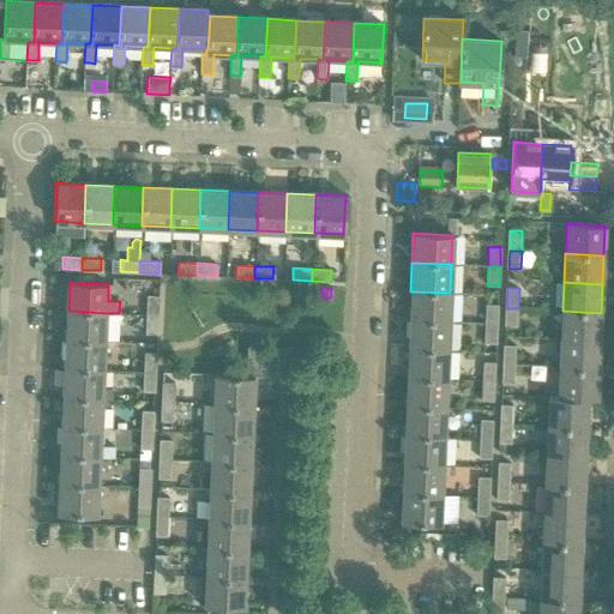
[(410,292),(409,319),(449,321),(450,293),(410,292)]
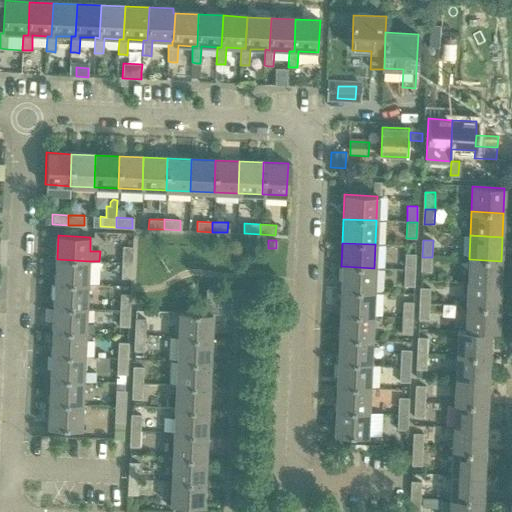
[(123,247),(122,263),(132,263),(133,247),(123,247)]
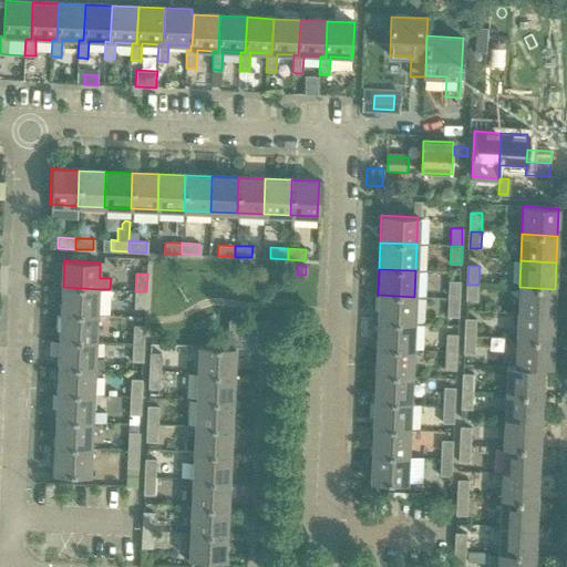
[(449,281),(447,298),(459,299),(460,281),(449,281)]
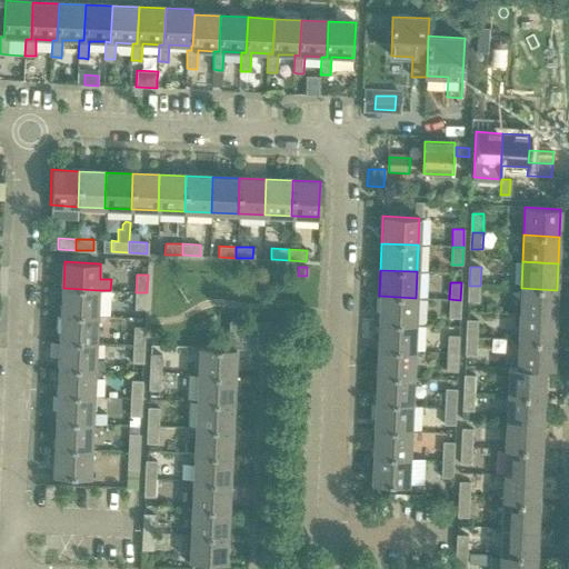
[(469,286),(468,302),(479,302),(480,286),(469,286)]
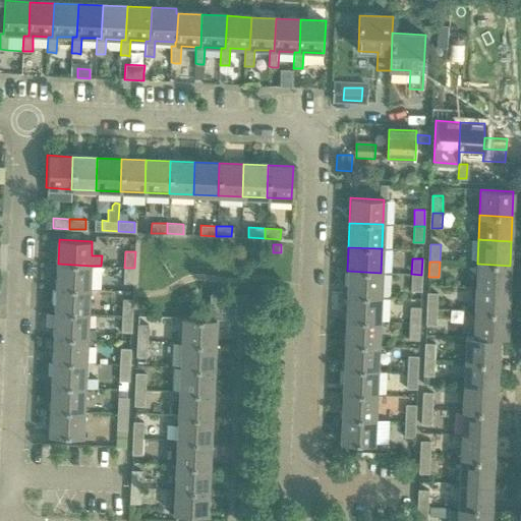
[(58,264),(57,288),(90,290),(98,290),(99,280),(91,280),(91,266),(58,264)]
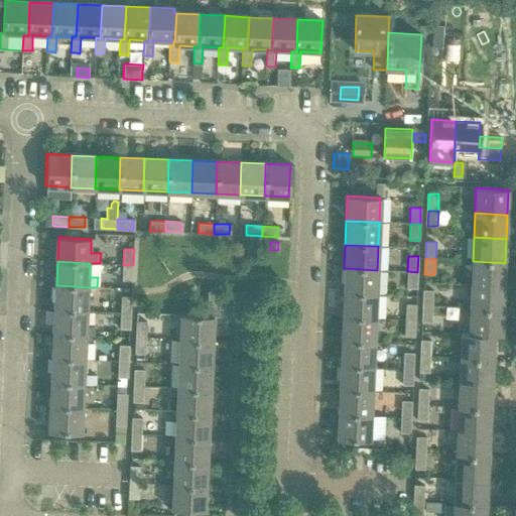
[(473,261),(471,285),(504,287),(505,263),(473,261)]
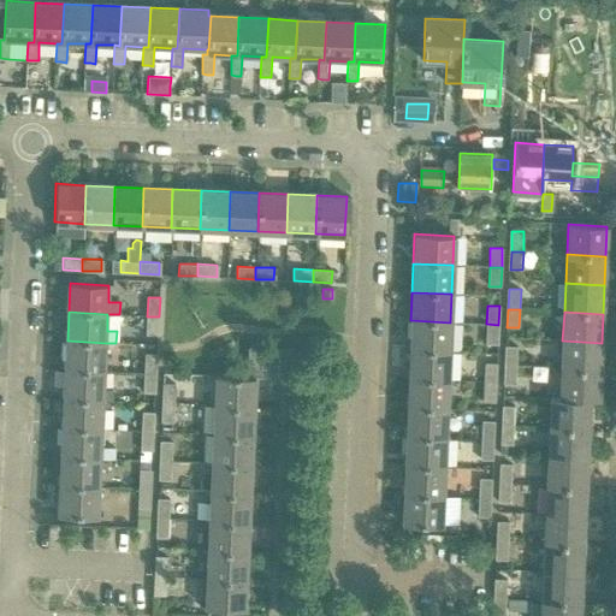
[(147,317),(147,336),(159,336),(159,317),(147,317)]
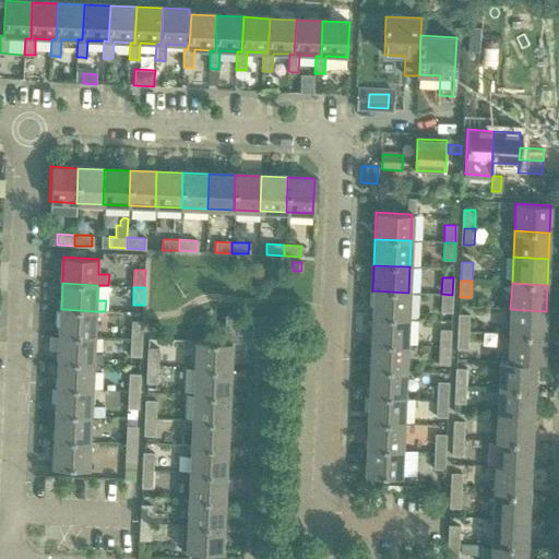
[(372,290),(371,317),(407,319),(408,293),(372,290)]
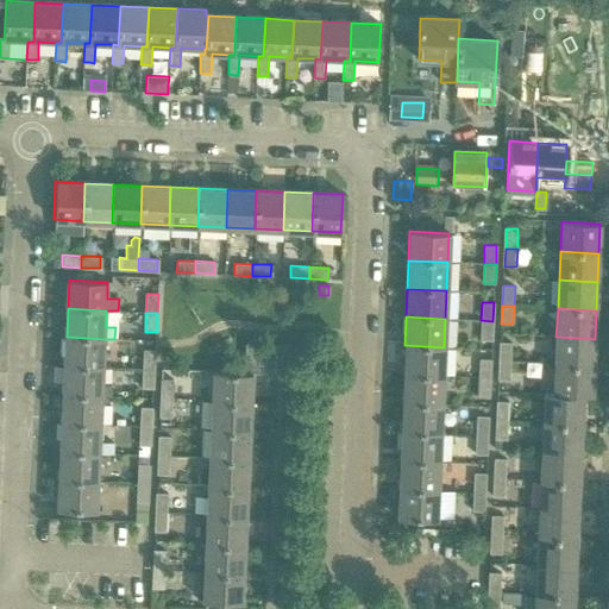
[(481,320),(481,340),(493,340),(493,321),(481,320)]
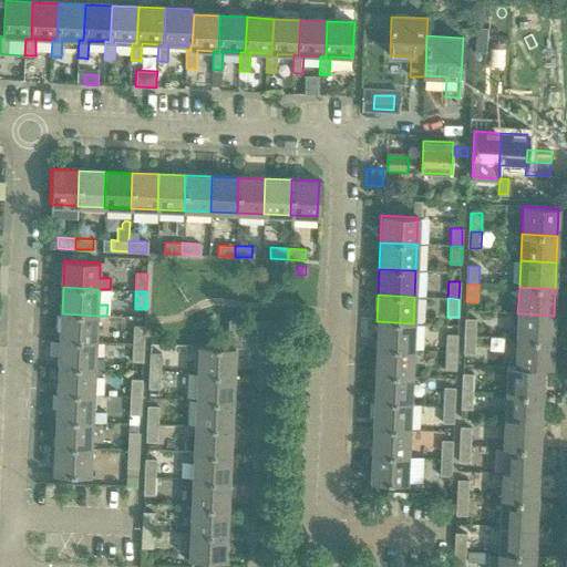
[(62,313),(61,340),(96,342),(98,316),(62,313)]
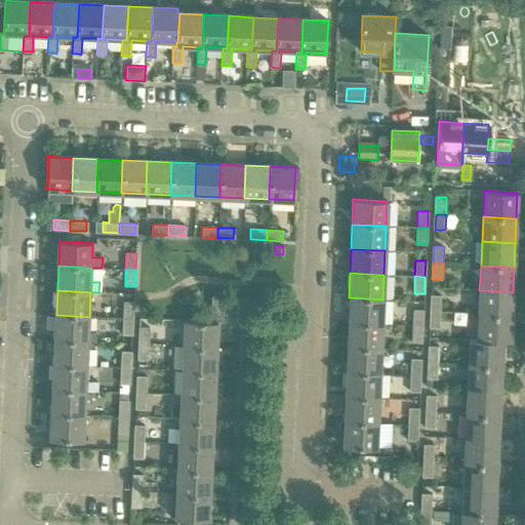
[(479,290),(478,315),(512,317),(513,292),(479,290)]
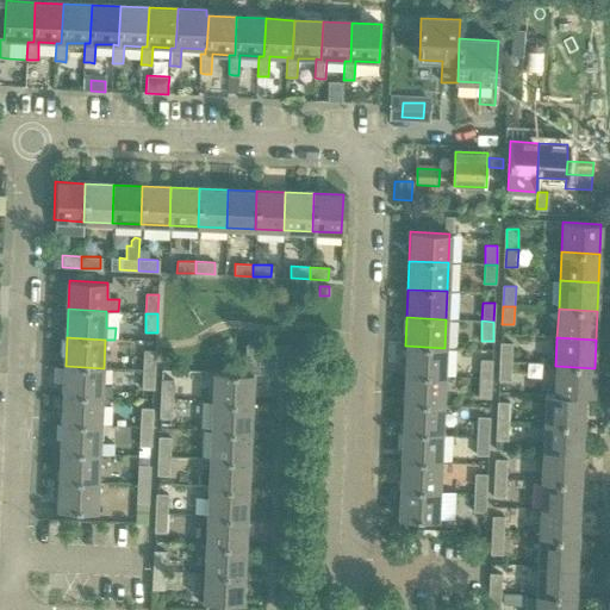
[(500,343),(500,363),(512,363),(512,344),(500,343)]
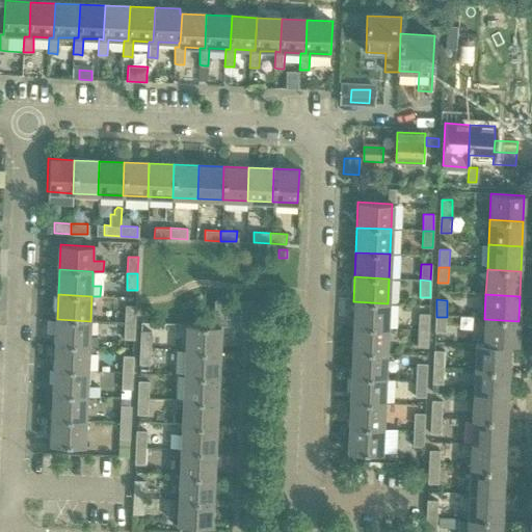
[(216,300),(214,324),(221,325),(243,326),(244,301),(216,300)]
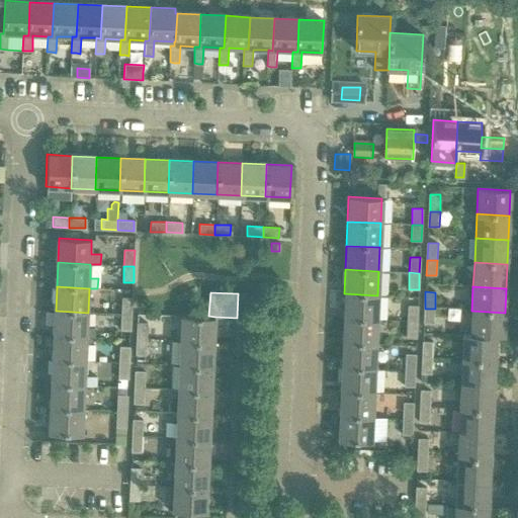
[(344,293),(343,318),(376,320),(377,295),(344,293)]
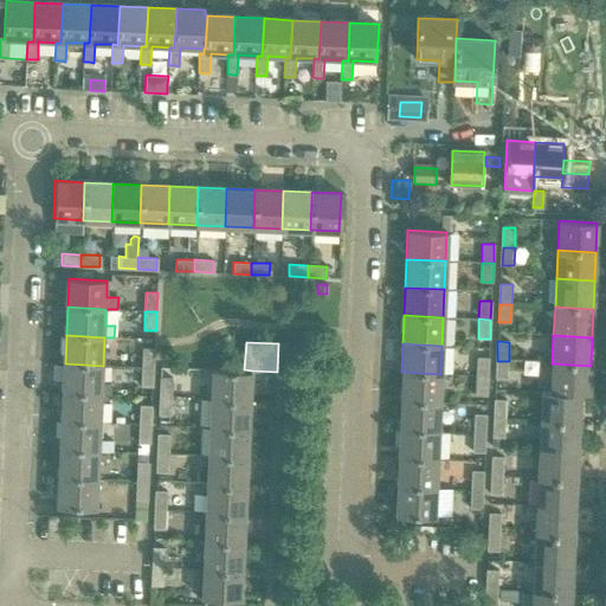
[(278,345),(278,359),(289,359),(290,345),(278,345)]
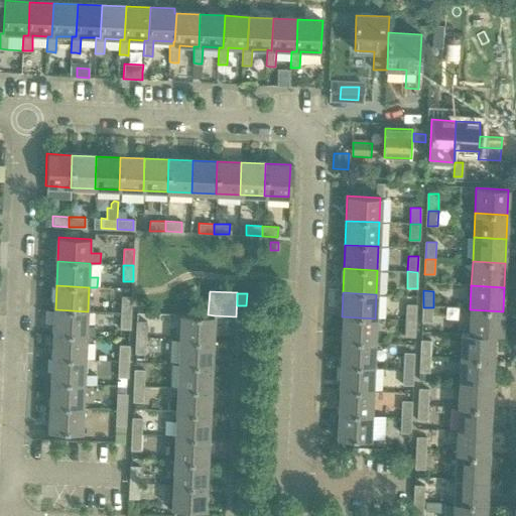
[(121,304),(121,312),(131,313),(132,297),(122,297),(121,304)]
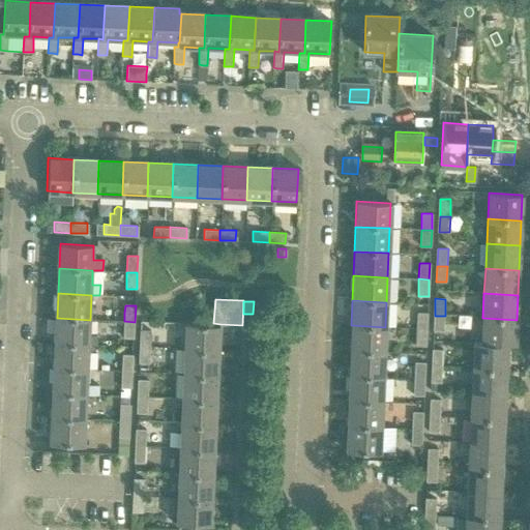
[(417,313),(416,328),(427,329),(428,313),(417,313)]
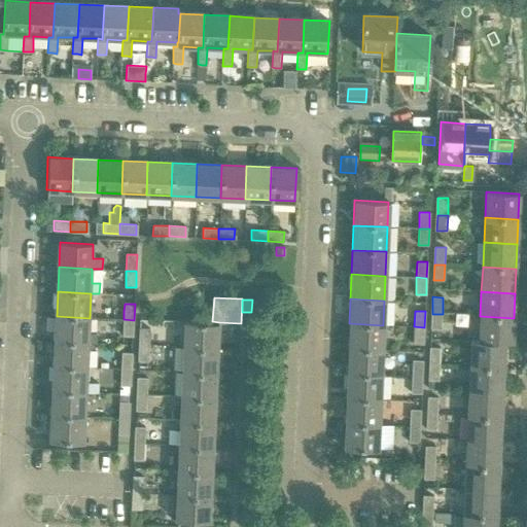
[(443,314),(432,314),(431,329),(442,330),(443,314)]
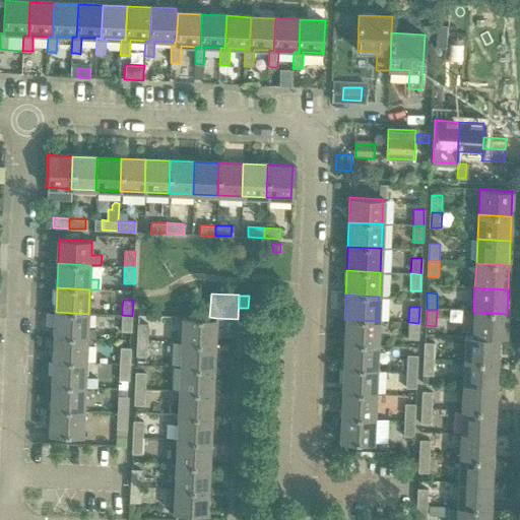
[(56,312),(54,336),(87,337),(95,338),(95,329),(87,328),(88,314),(56,312)]
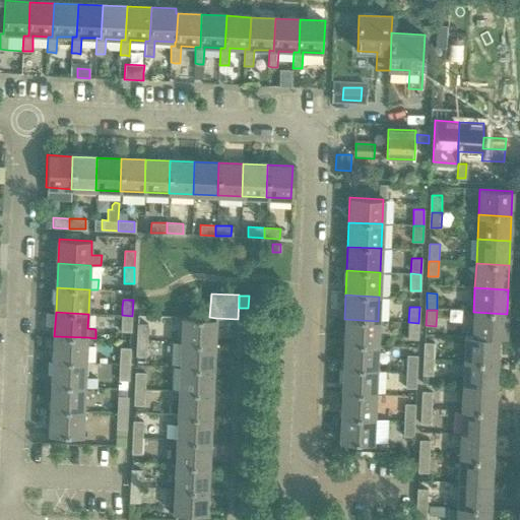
[(472,335),(472,336),(498,338),(499,336),(506,337),(507,314),(473,312),(472,335)]
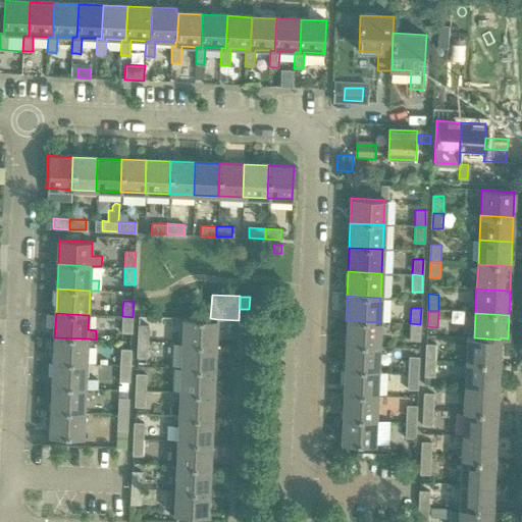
[(122,316),(121,333),(132,333),(133,317),(122,316)]
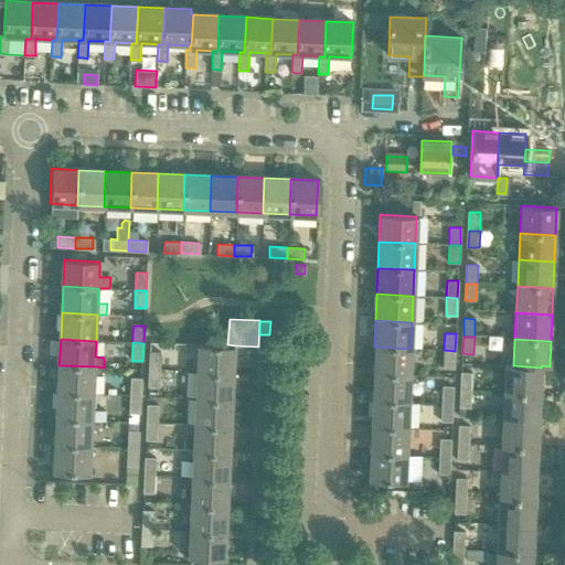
[(199,343),(198,371),(234,372),(235,345),(227,344),(199,343)]
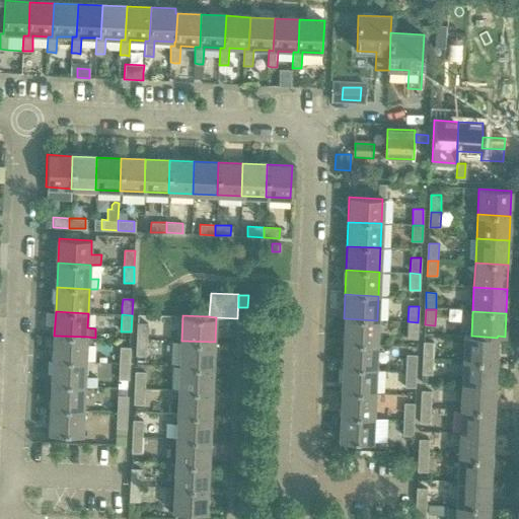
[(344,318),(343,343),(375,345),(377,320),(344,318)]
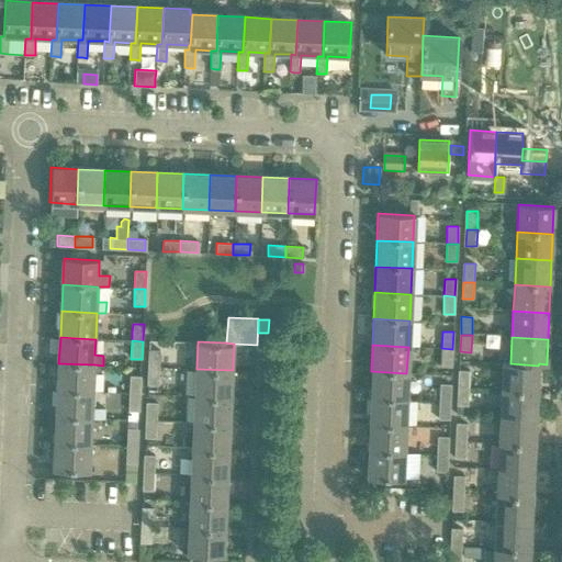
[(441,348),(440,367),(451,367),(452,349),(441,348)]
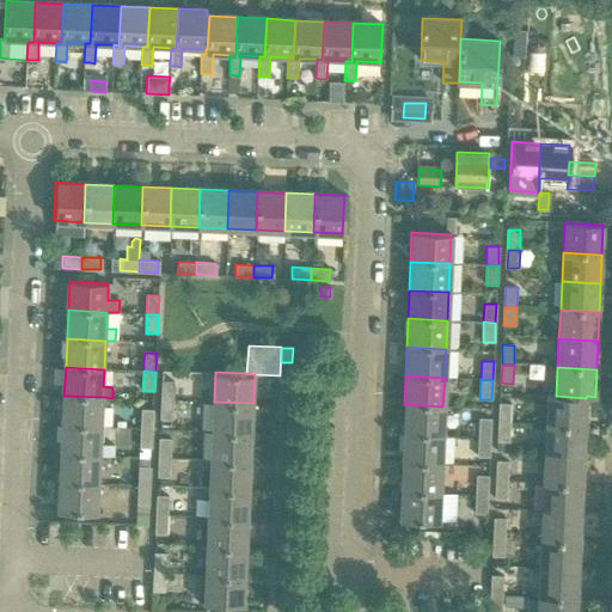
[(163,381),(161,399),(173,399),(175,381),(163,381)]
